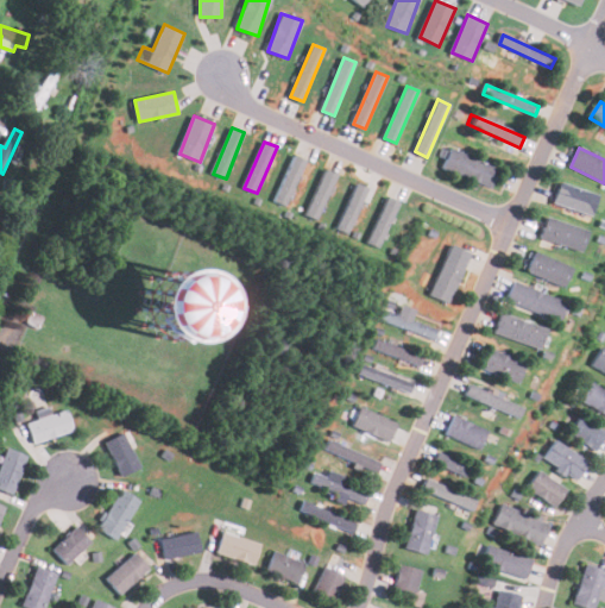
[(443,169),(492,187),(499,167),(451,150),(443,169)]
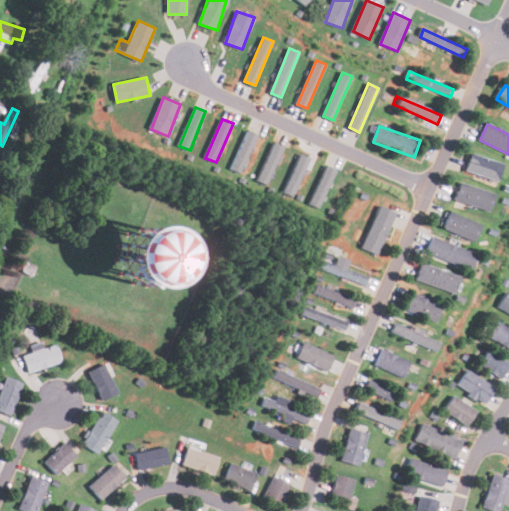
[(259,134),(248,130),(232,169),(243,173),(259,134)]
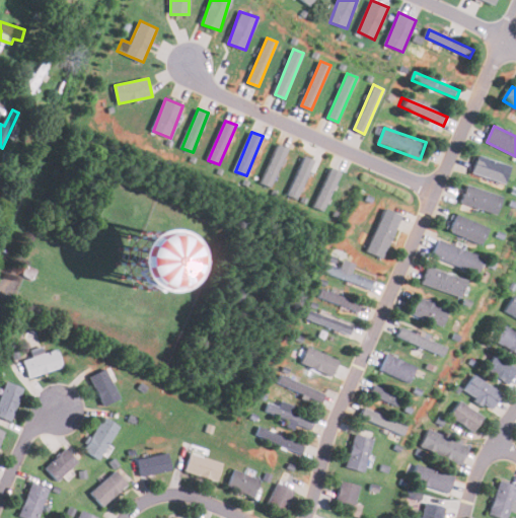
[(262,183),(272,188),(289,148),(278,144),(262,183)]
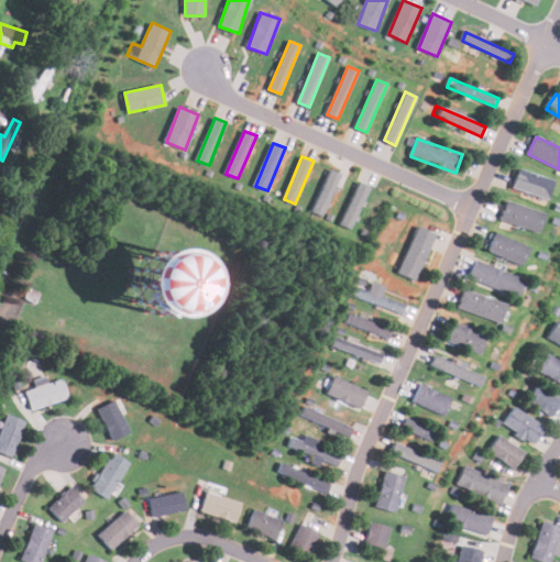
[(342,174),(331,168),(314,212),(325,217),(342,174)]
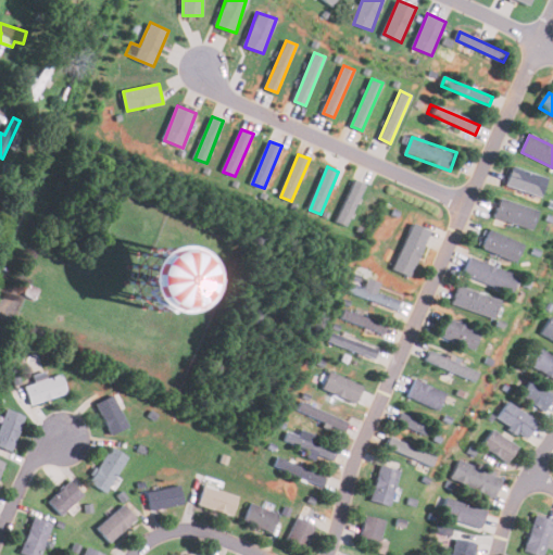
[(548,179),(512,166),(505,185),(540,198),(548,179)]
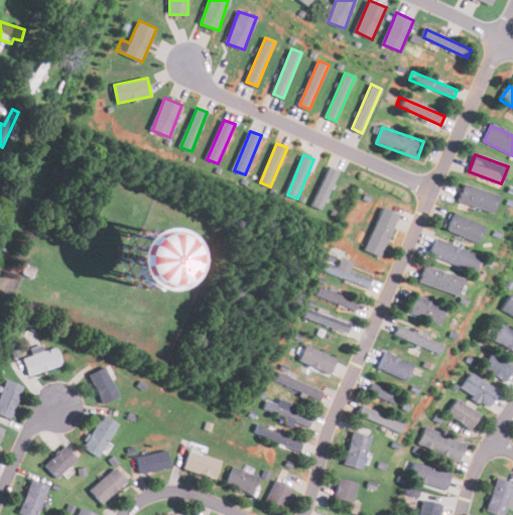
[(340,171),(330,166),(313,206),(324,211),(340,171)]
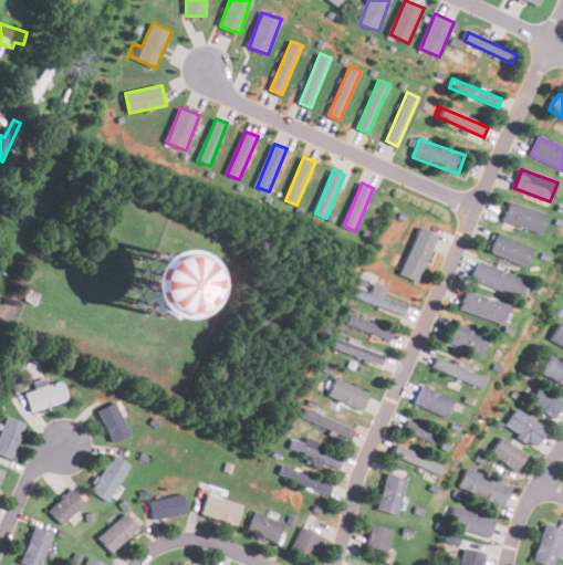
[(548,215),(510,201),(503,221),(541,234),(548,215)]
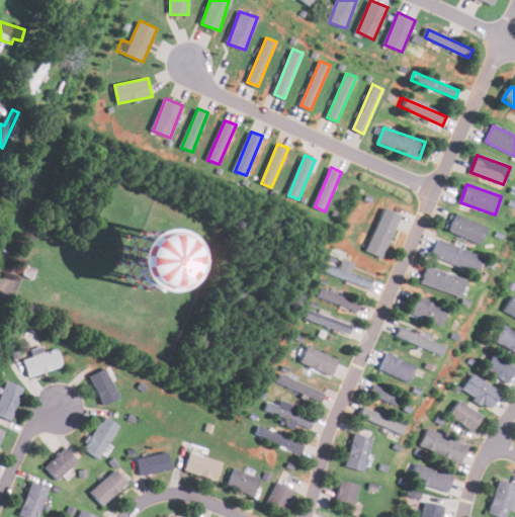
[(366,251),(383,258),(401,216),(384,208),(366,251)]
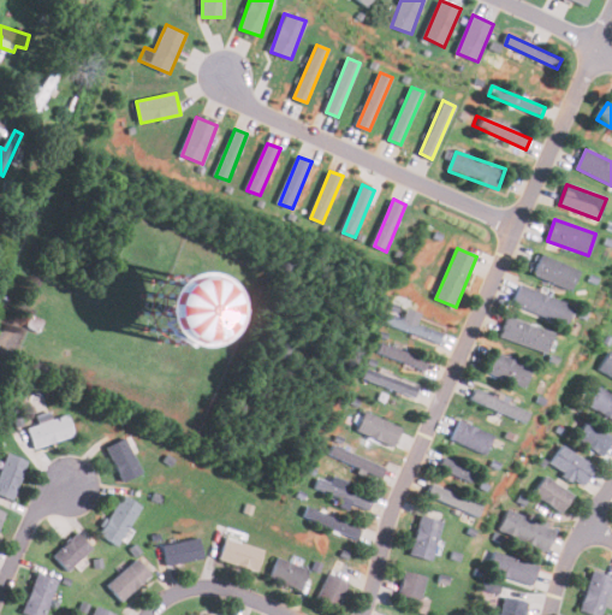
[(569,291),(578,272),(542,254),(533,273),(569,291)]
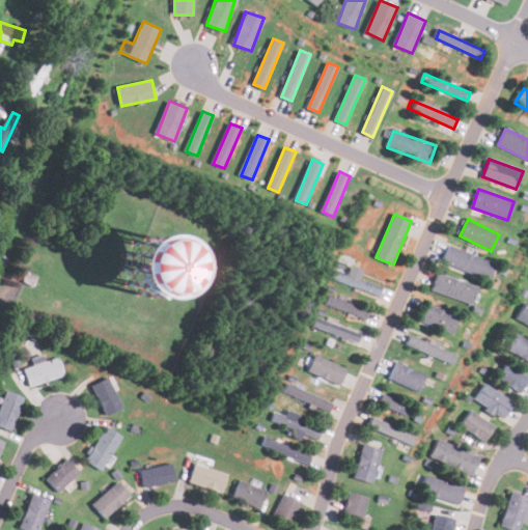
[(442,262),(488,281),(495,265),(449,245),(442,262)]
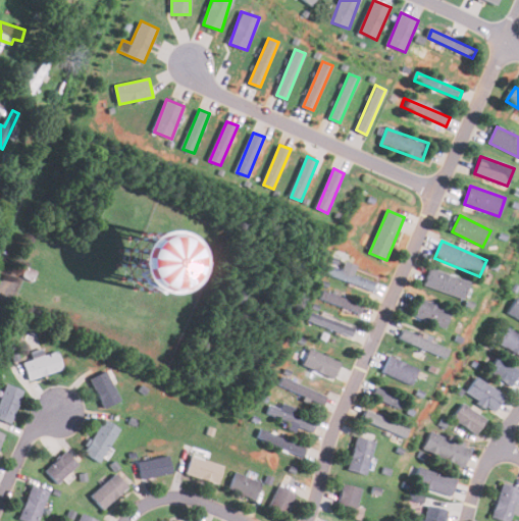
[(375,282),(330,266),(327,274),(372,292),(375,282)]
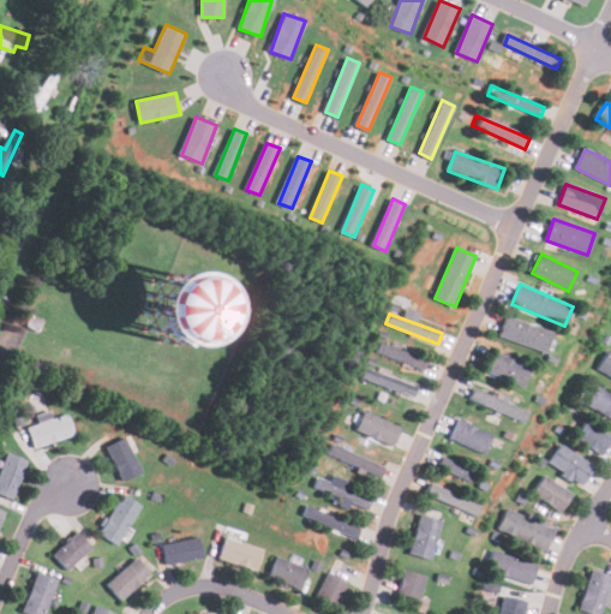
[(501,338),(549,352),(555,332),(507,317),(501,338)]
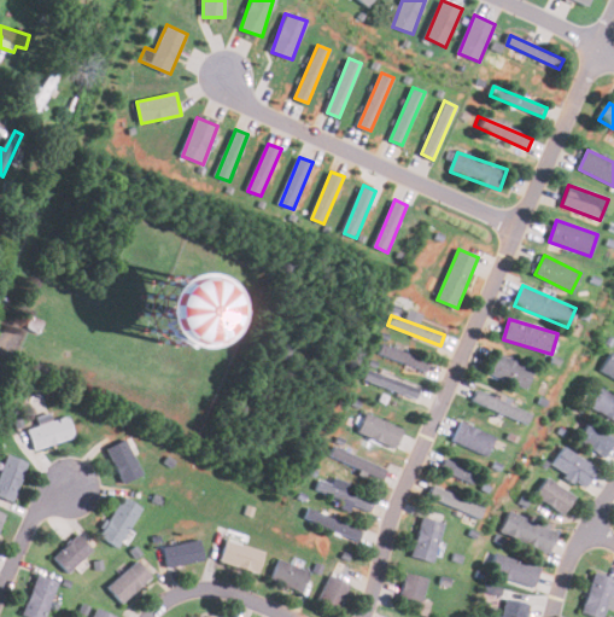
[(427,372),(431,361),(384,344),(380,355),(427,372)]
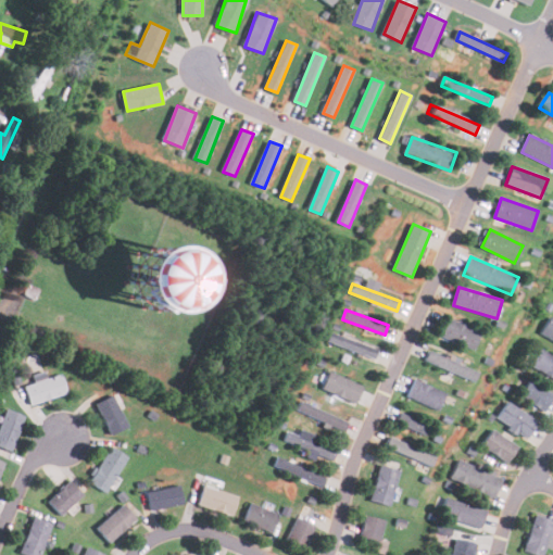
[(440,336),(474,351),(481,333),(448,318),(440,336)]
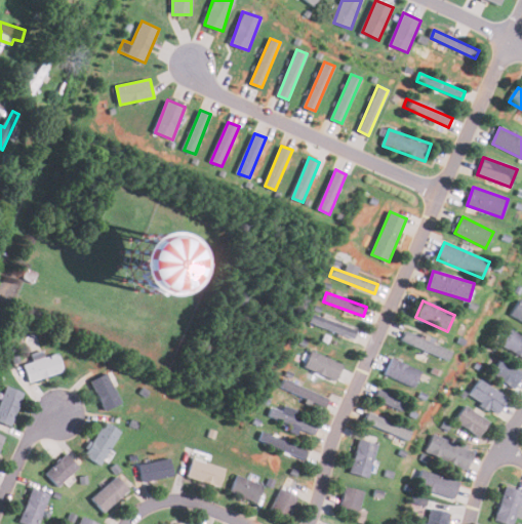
[(521,303),(513,314),(521,320),(521,303)]
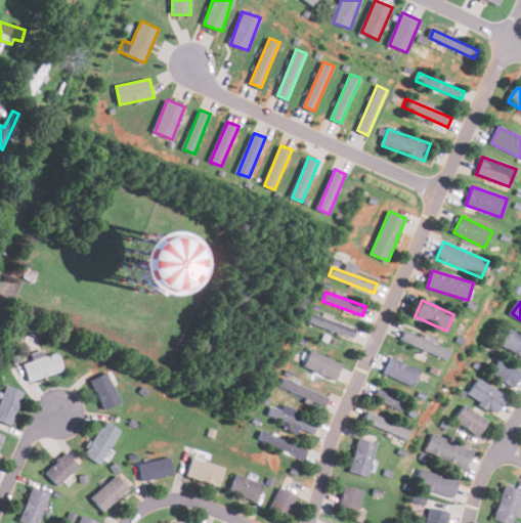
[(356,330),(314,313),(310,322),(352,339),(356,330)]
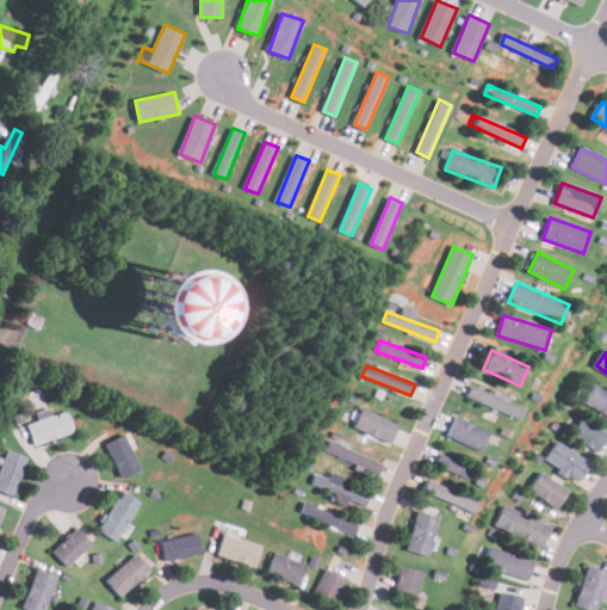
[(583,402),(606,416),(606,392),(594,384),(583,402)]
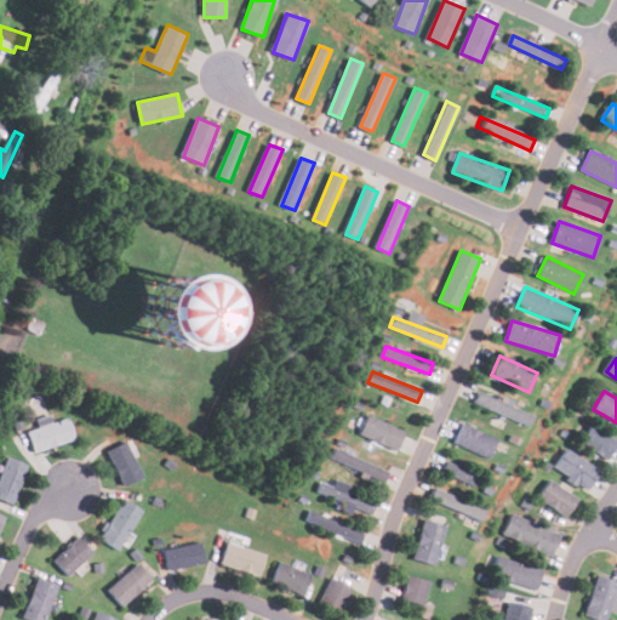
[(529,426),(532,415),(480,393),(476,403),(529,426)]
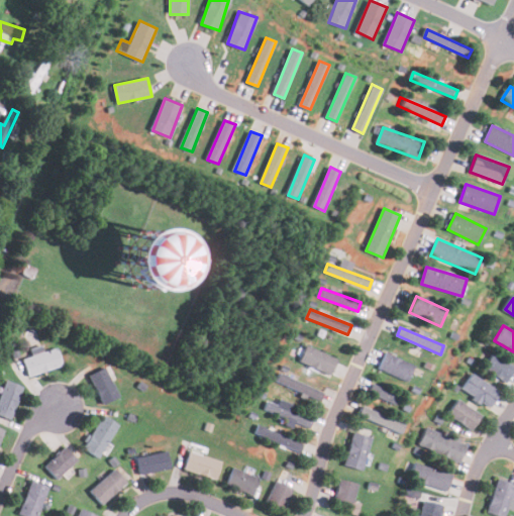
[(338,360),(307,346),(300,362),(331,376),(338,360)]
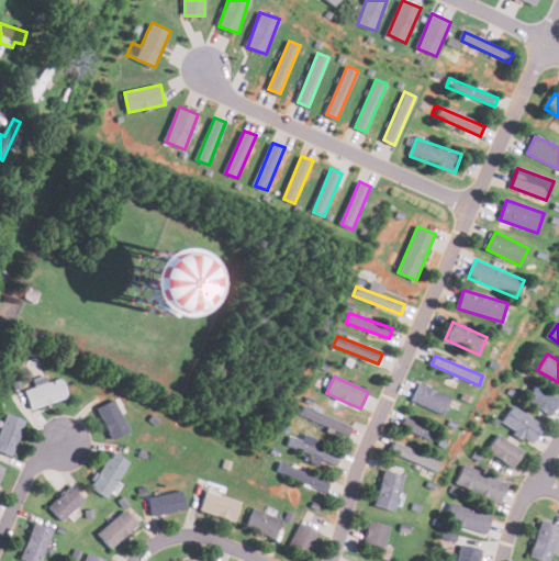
[(25,391),(31,411),(69,399),(63,379),(25,391)]
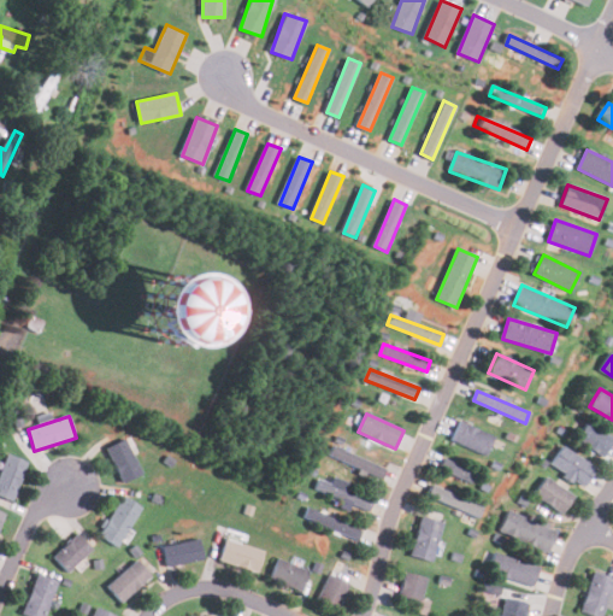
[(484,457),(495,440),(463,421),(453,439),(484,457)]
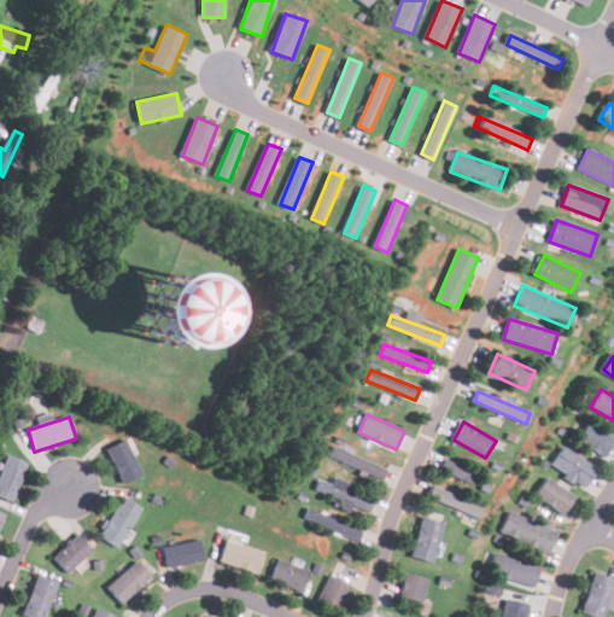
[(607,459),(613,446),(613,436),(588,424),(578,444),(607,459)]
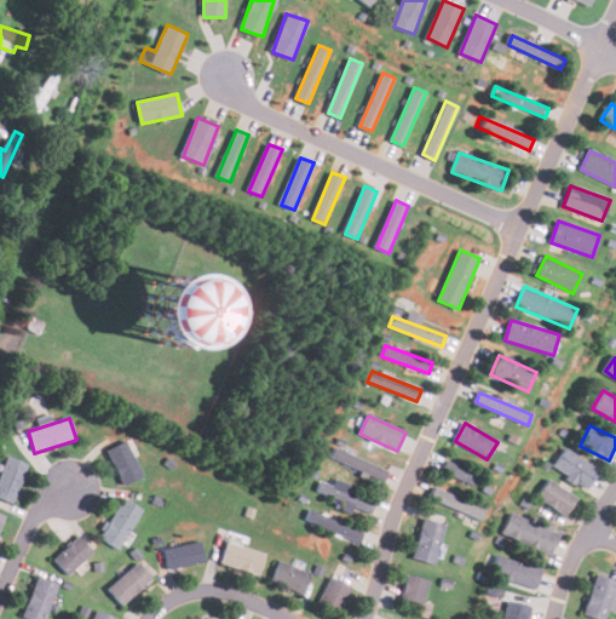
[(124,486),(144,476),(128,441),(108,451),(124,486)]
